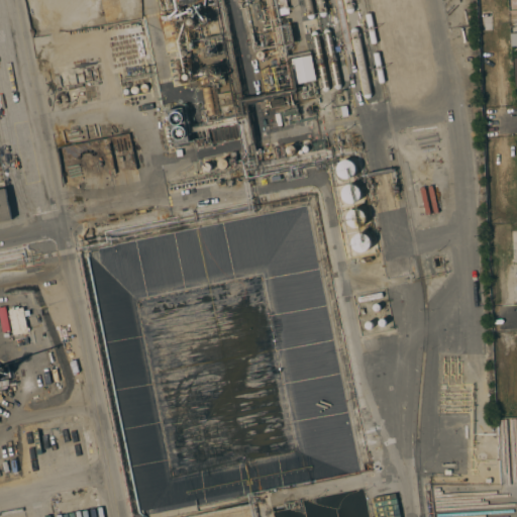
[(286,0),(288,7),(289,13),(281,14),(281,13),(280,14),(279,8),(281,8),(279,0),(286,0)]
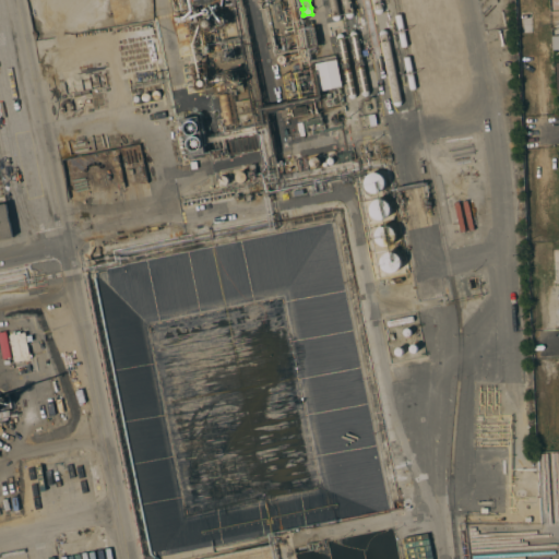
[(337,0),(341,13),(341,16),(341,19),(339,20),(336,21),(335,21),(333,19),(332,15),(329,0),(337,0)]
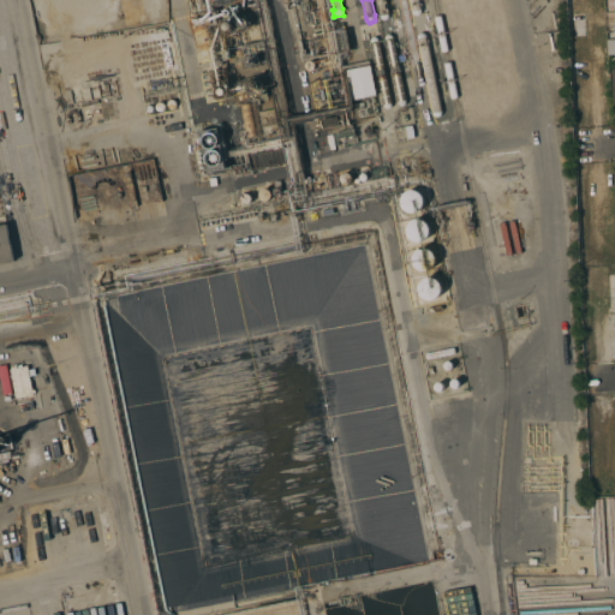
[(386,0),(389,12),(389,15),(388,18),(387,19),(384,19),(381,18),(380,15),(376,0),(386,0)]
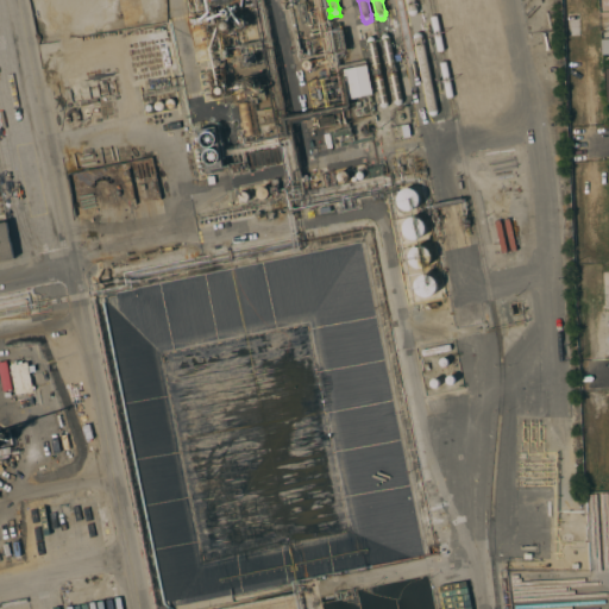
[(416,12),(415,13),(413,13),(410,12),(408,11),(406,0),(415,0),(418,10),(416,12)]
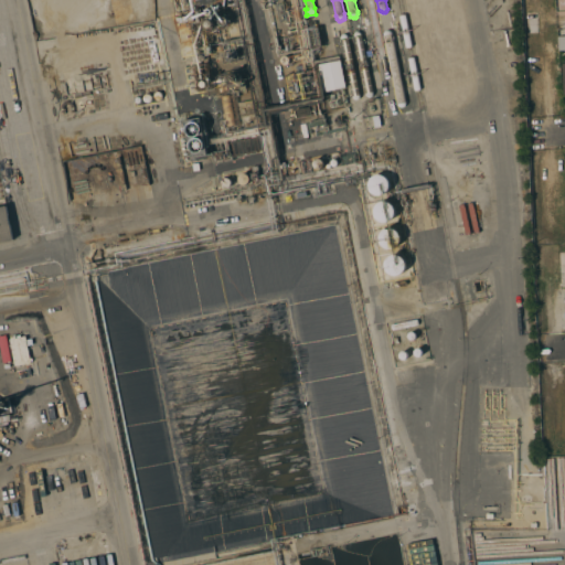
[(226,25),(225,25),(223,25),(222,24),(221,23),(221,21),(221,19),(222,18),(223,17),(225,17),(227,18),(228,19),(228,20),(230,21),(228,23),(227,24),(226,25)]
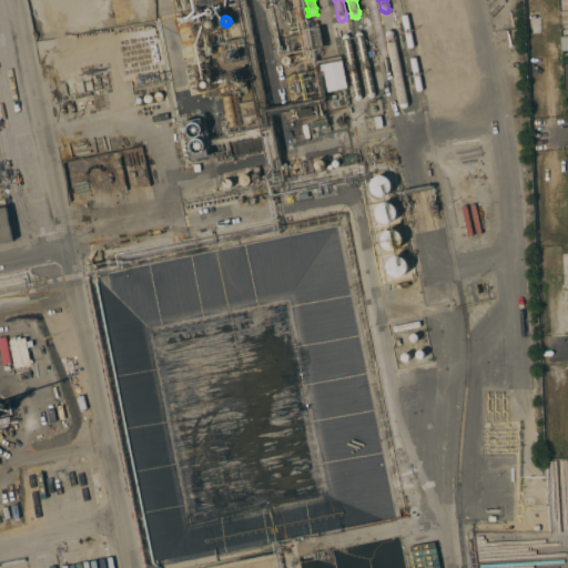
[(212,28),(210,28),(209,27),(209,26),(208,23),(209,22),(209,21),(211,20),(212,19),(213,20),(215,20),(216,22),(216,24),(216,26),(215,27),(214,28),(212,28)]
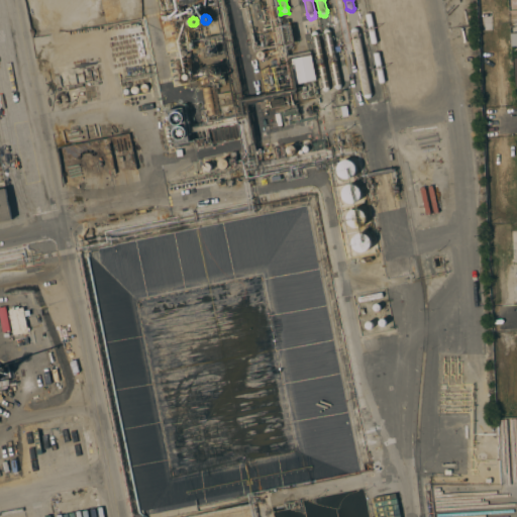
[(295,41),(288,42),(284,26),(291,24),(295,41)]
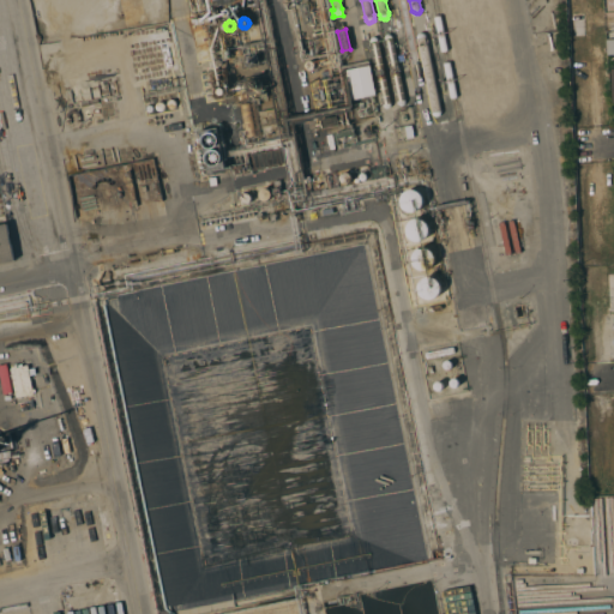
[(417,36),(419,34),(421,32),(423,32),(426,34),(426,36),(443,109),(441,112),(439,114),(437,115),(434,114),(432,113),(417,38),(417,36)]
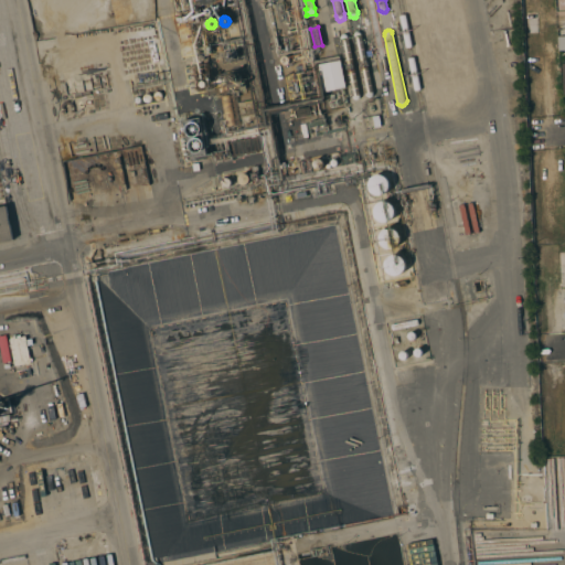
[(353,33),(354,32),(355,31),(356,31),(359,31),(360,31),(361,32),(362,34),(373,93),(373,95),(372,96),(370,97),(369,97),(366,96),(366,95),(365,93),(353,35),(353,33)]
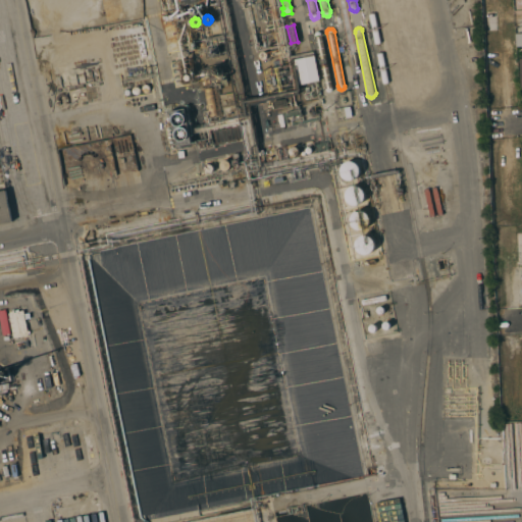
[(332,88),(332,90),(331,91),(330,92),(329,92),(327,92),(326,91),(325,90),(325,88),(314,36),(314,34),(315,32),(316,32),(317,31),(320,31),(321,33),(322,34),(332,88)]
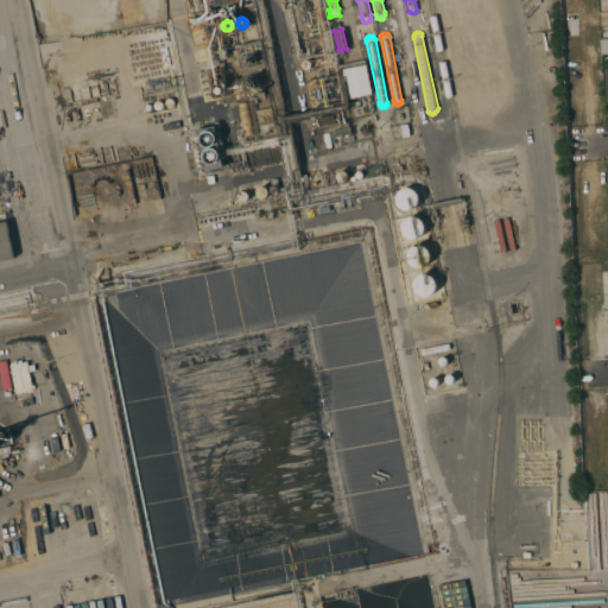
[(306,69),(305,69),(303,68),(303,67),(302,64),(303,63),(304,62),(305,61),(308,59),(309,61),(310,62),(311,63),(311,64),(311,67),(310,68),(309,69),(306,69)]
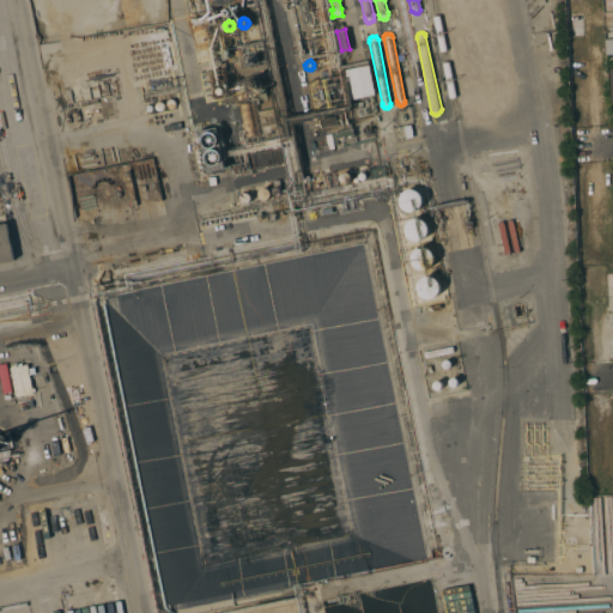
[(346,73),(346,70),(369,65),(375,93),(349,99),(350,104),(316,111),(309,80),(346,73)]
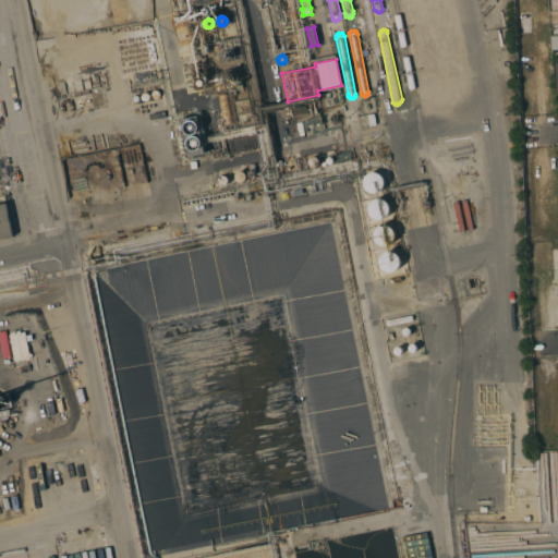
[(218,94),(228,92),(233,123),(225,124),(218,94)]
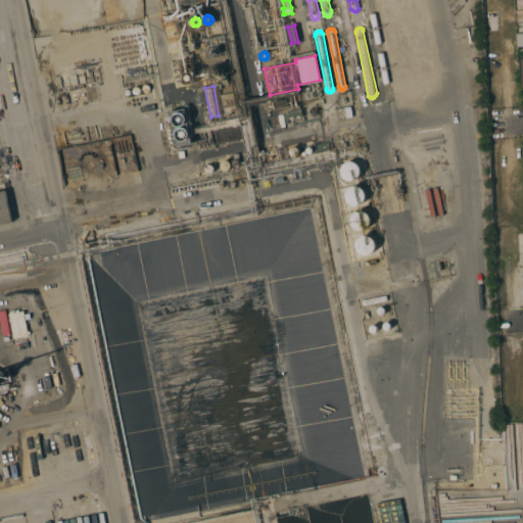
[(275,109),(273,102),(287,99),(289,106),(275,109)]
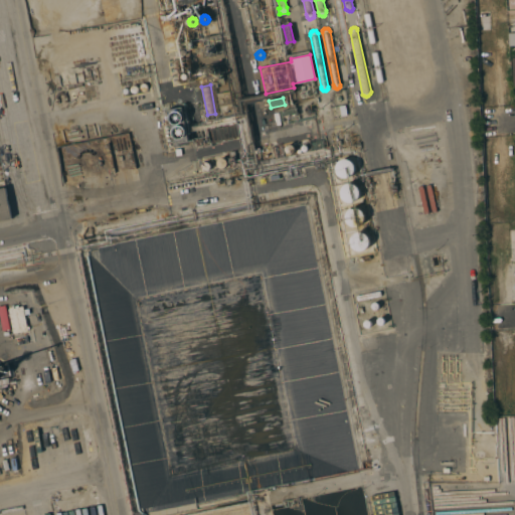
[(168,110),(182,107),(189,141),(186,142),(186,141),(174,143),(168,110)]
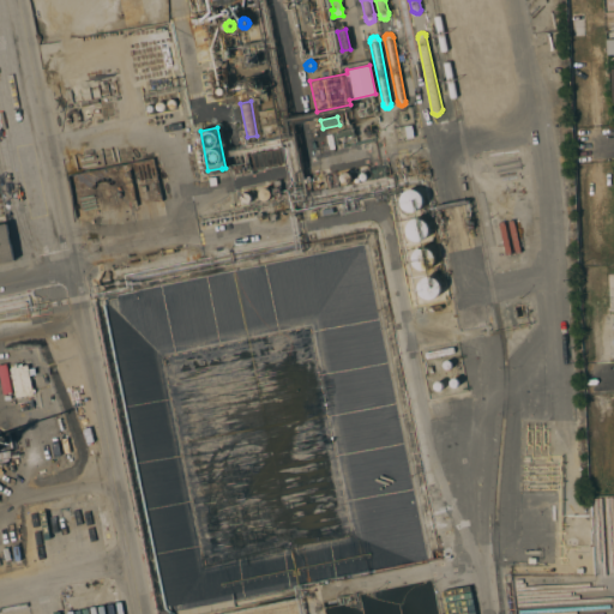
[(254,168),(251,154),(283,148),(286,162),(254,168)]
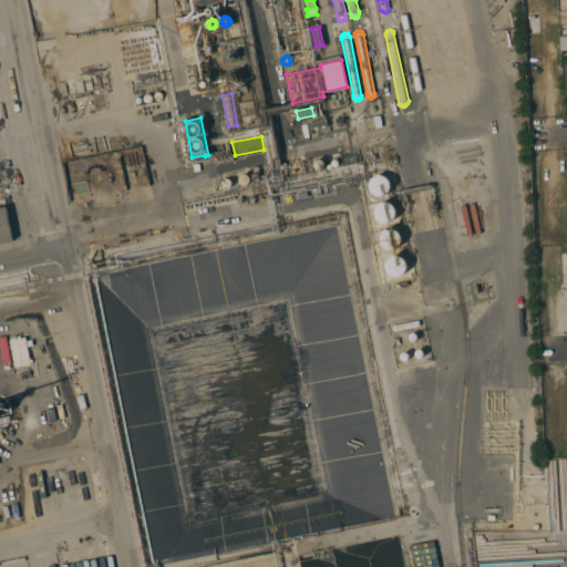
[(319,169),(317,168),(316,168),(315,166),(315,165),(315,163),(315,162),(316,161),(317,160),(319,158),(320,158),(322,160),(323,161),(325,162),(325,163),(325,165),(325,166),(323,168),(321,168),(320,169),(319,169)]
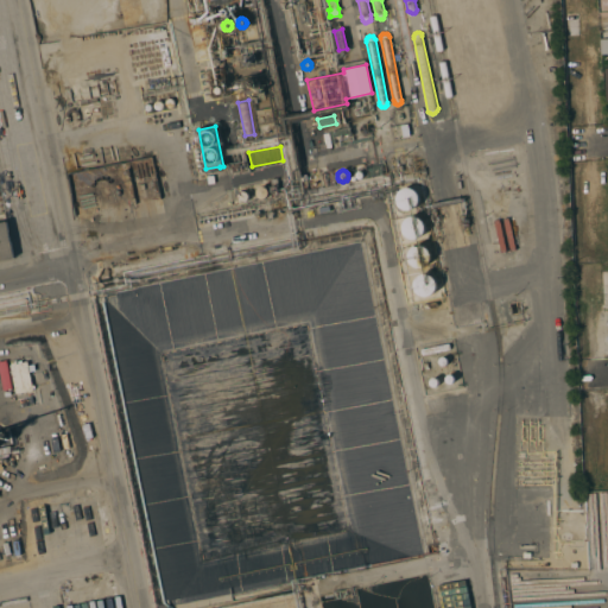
[(261,198),(259,197),(258,196),(257,194),(257,191),(257,190),(258,189),(259,188),(261,187),(263,187),(265,187),(267,188),(268,190),(268,191),(268,194),(267,196),(266,197),(264,198),(261,198)]
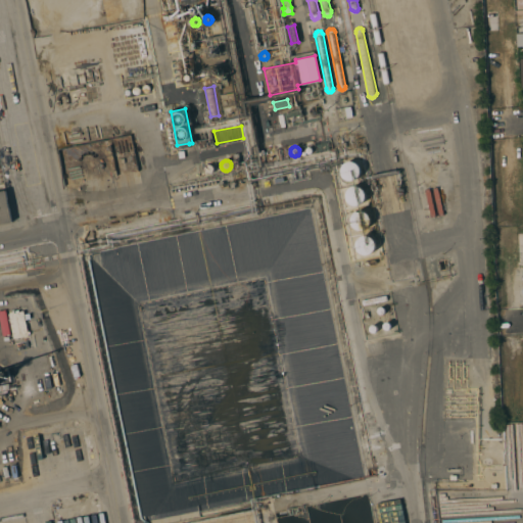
[(358,162),(341,162),(342,181),(359,180),(358,162)]
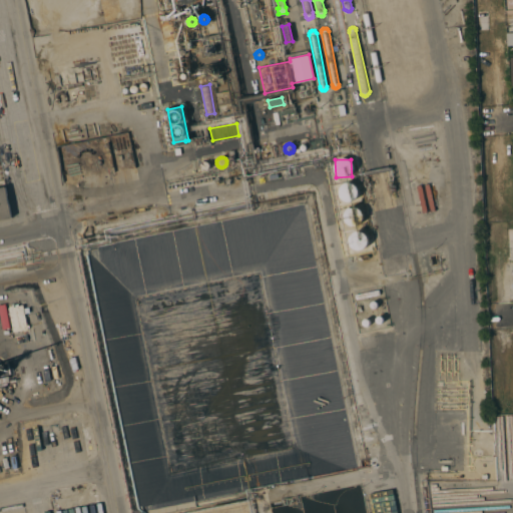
[(206,170),(204,169),(203,169),(202,168),(201,167),(201,165),(202,163),(202,162),(204,161),(205,161),(207,161),(208,162),(209,163),(210,163),(210,165),(210,166),(209,168),(208,169),(207,169),(206,170)]
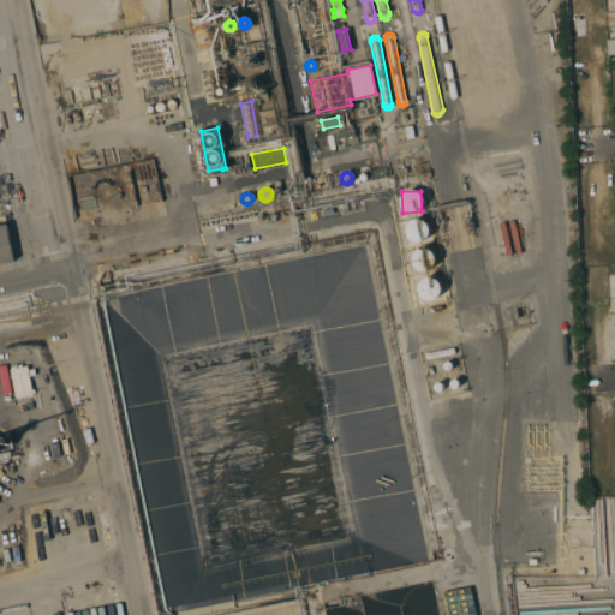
[(0,225),(6,224),(15,261),(0,263),(0,225)]
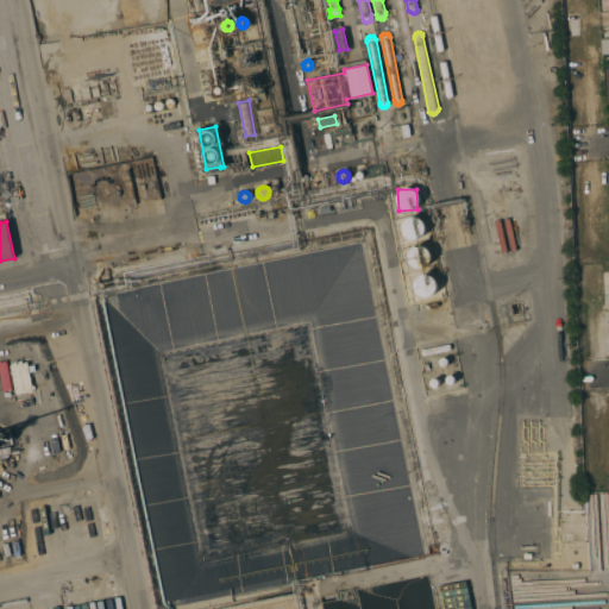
[(450,344),(451,345),(452,346),(452,349),(451,350),(424,356),(422,353),(421,352),(421,351),(422,349),(450,344)]
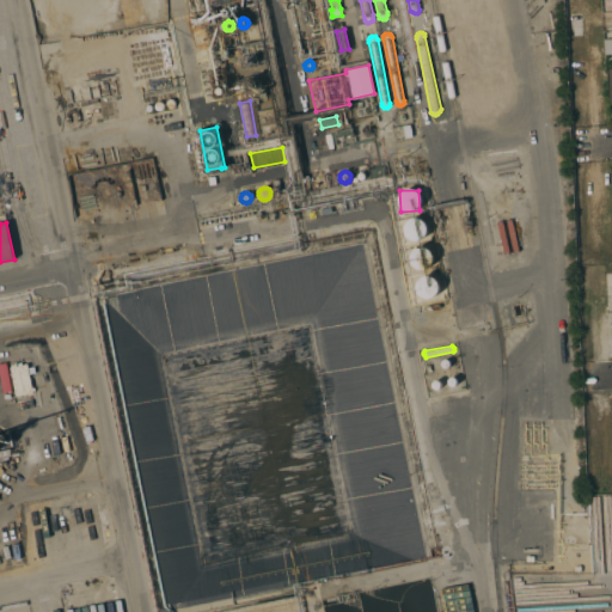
[(34,392),(17,396),(11,367),(29,363),(34,392)]
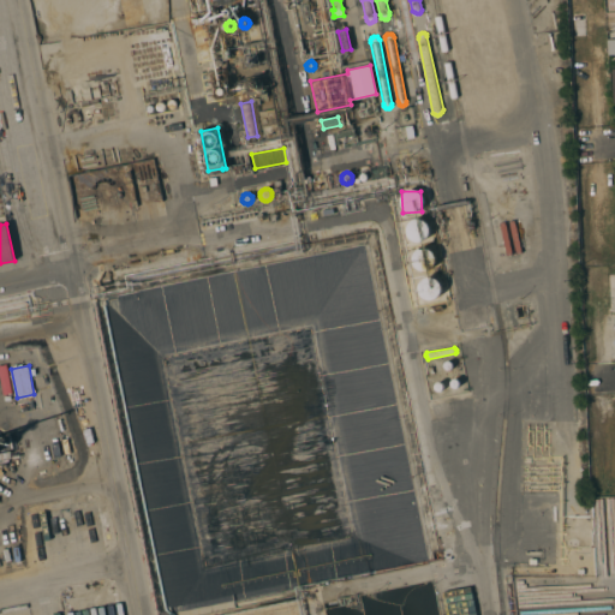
[(455,388),(453,387),(452,386),(451,384),(451,383),(452,381),(453,380),(454,378),(455,378),(458,380),(459,381),(460,382),(460,383),(459,386),(458,387),(457,388),(455,388)]
